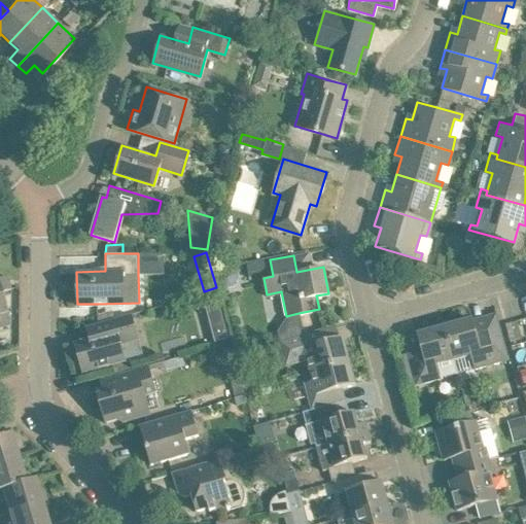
[(266,268),(264,256),(245,260),(248,272),(266,268)]
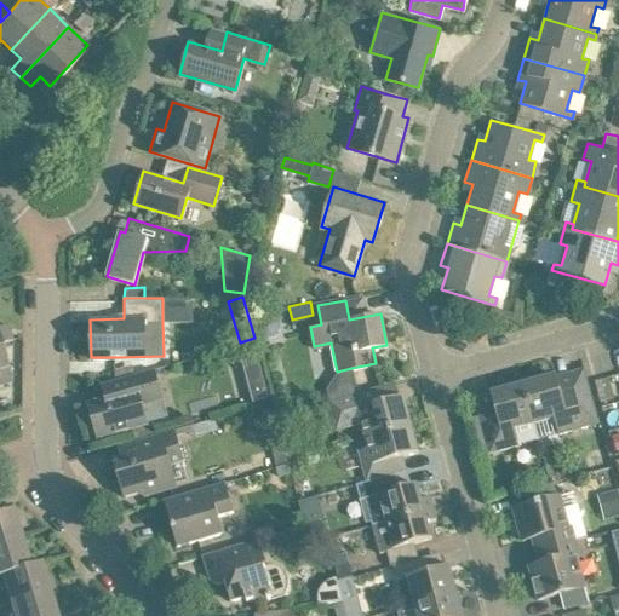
[(6,323),(0,324),(0,383),(10,380),(0,346),(0,341),(10,338),(6,323)]
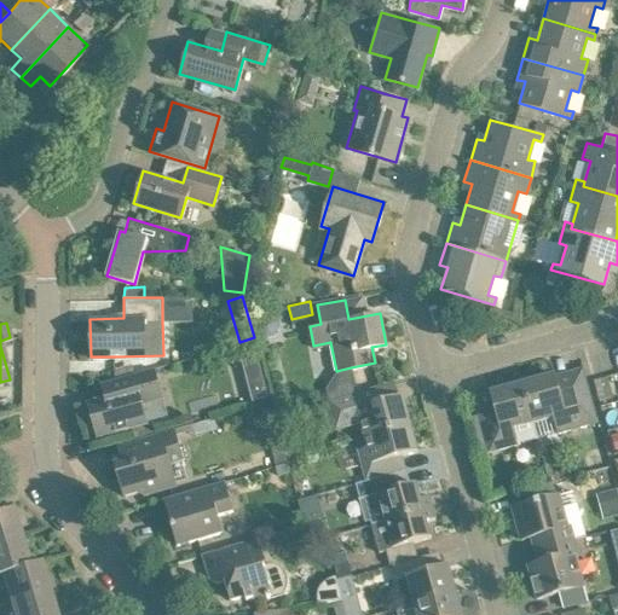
[(521,382),(532,422),(552,416),(555,431),(584,423),(598,421),(582,366),(554,375),(554,372),(521,382)]
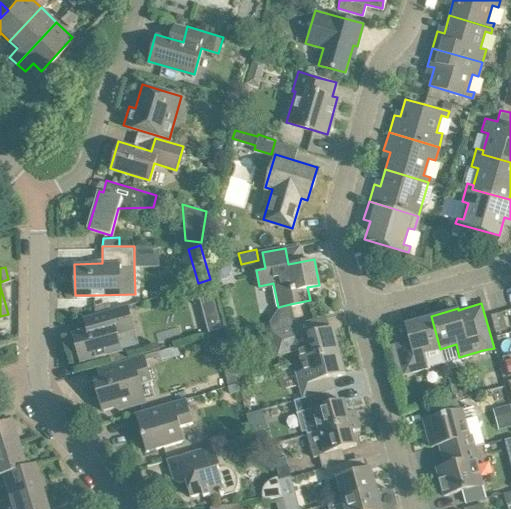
[(80,361),(99,356),(121,350),(117,335),(134,331),(127,304),(110,308),(83,316),(87,328),(72,332),(80,361)]
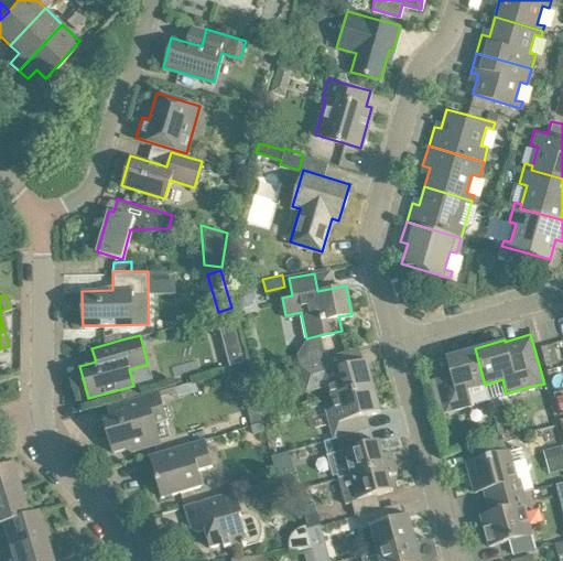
[(237,337),(222,342),(228,366),(244,363),(237,337)]
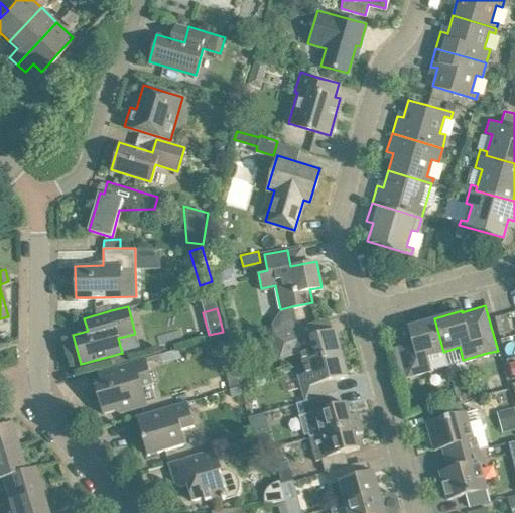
[(406,375),(430,369),(447,364),(443,352),(434,318),(407,326),(413,348),(400,351),(406,375)]
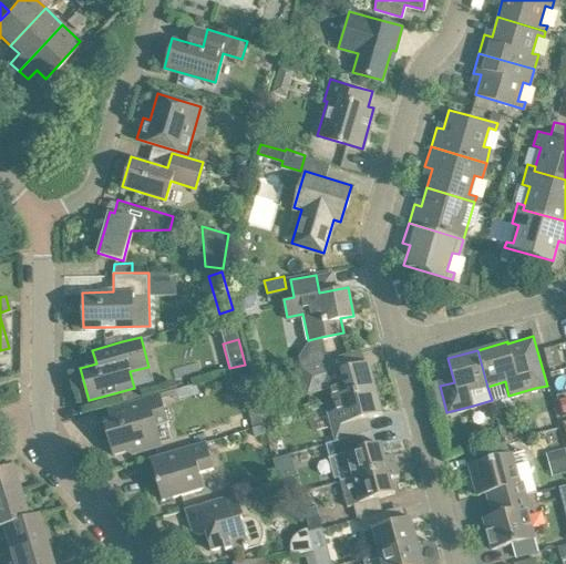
[(333,399),(374,388),(368,361),(357,363),(353,351),(314,361),(299,366),(306,391),(330,385),(333,399)]
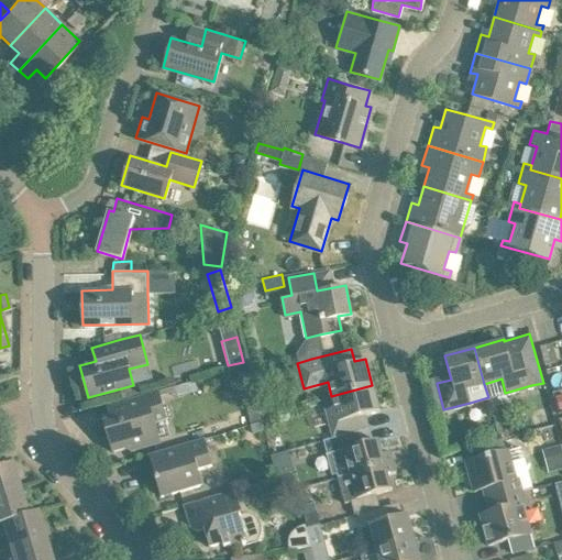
[(378,409),(372,385),(331,396),(334,407),(326,409),(332,436),(357,429),(367,427),(364,414),(378,409)]
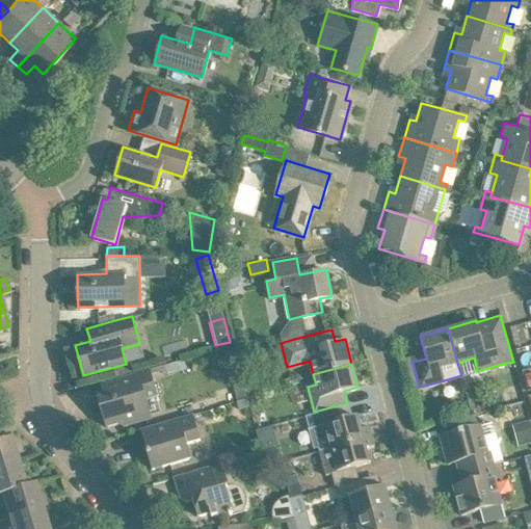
[(106,425),(126,419),(150,413),(144,398),(157,395),(150,369),(136,372),(116,378),(121,391),(98,398),(106,425)]
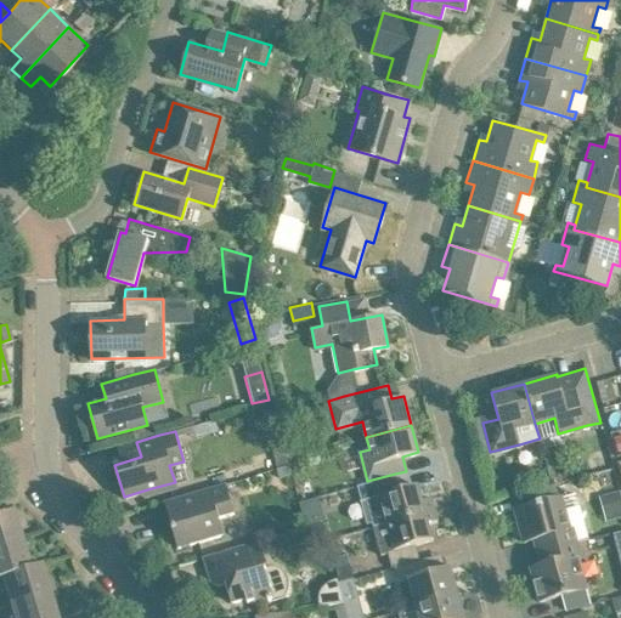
[(283,444),(271,448),(275,468),(287,464),(283,444)]
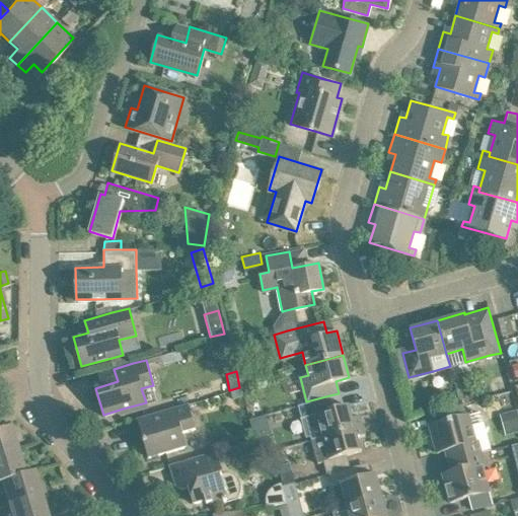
[(239,387),(229,390),(231,398),(241,395),(239,387)]
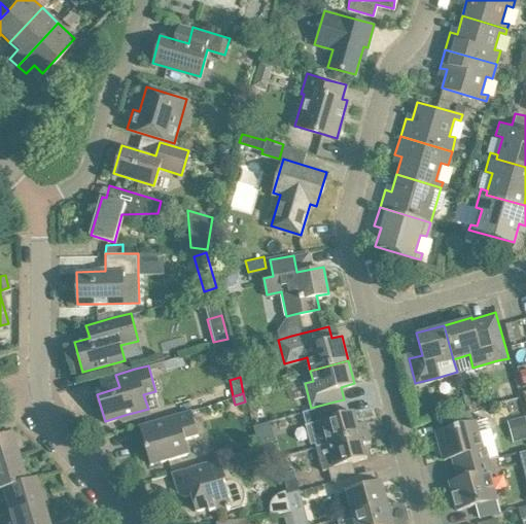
[(321,419),(327,442),(367,430),(364,421),(356,424),(353,410),(339,414),(335,402),(311,408),(315,421),(321,419)]
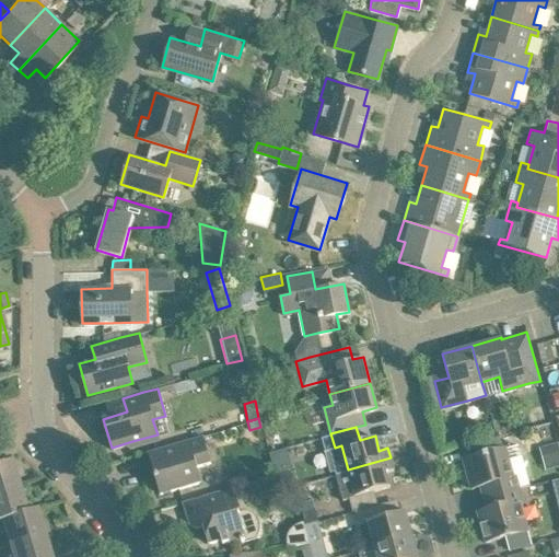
[(200,480),(196,466),(210,463),(202,434),(147,451),(159,492),(200,480)]
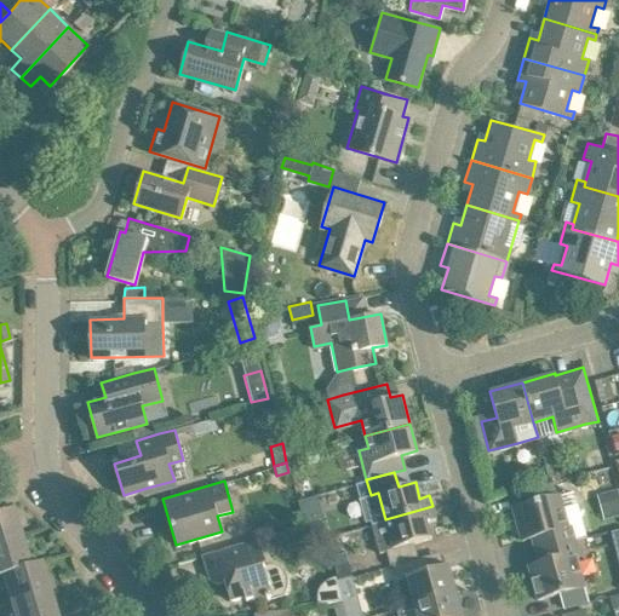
[(606,517),(618,512),(618,482),(597,490),(606,517)]
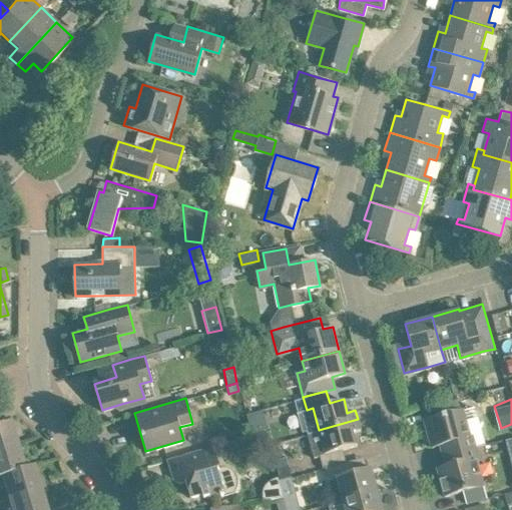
[(263,409),(246,413),(251,433),(269,428),(263,409)]
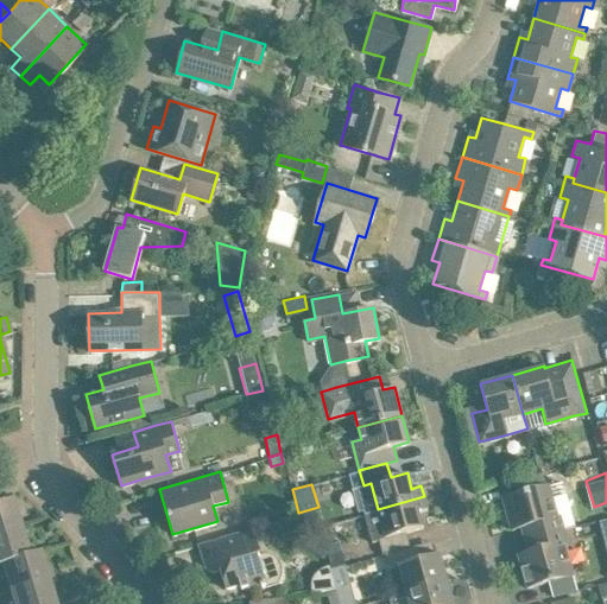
[(548,484),(525,490),(503,497),(511,528),(520,526),(524,539),(564,528),(574,526),(566,493),(551,496),(548,484)]
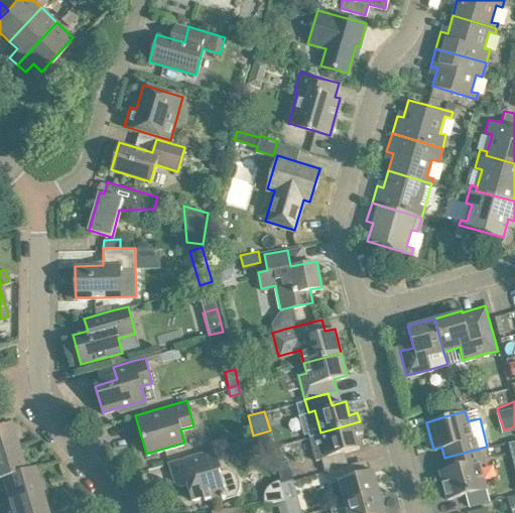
[(0,446),(15,442),(8,417),(0,419),(0,424),(0,446)]
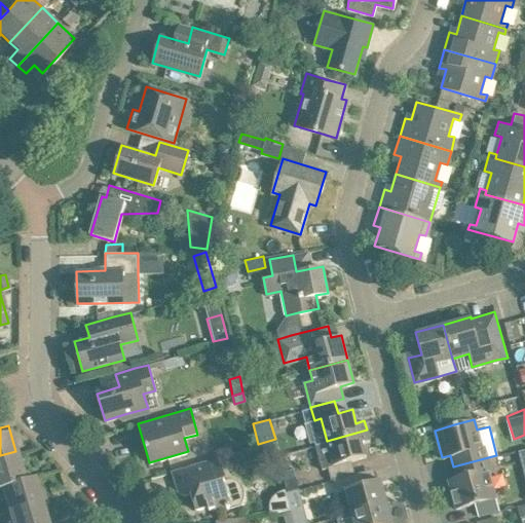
[(322,469),(327,467),(330,479),(332,479),(354,473),(350,459),(365,455),(361,442),(369,440),(367,430),(327,441),(314,444),(322,469)]
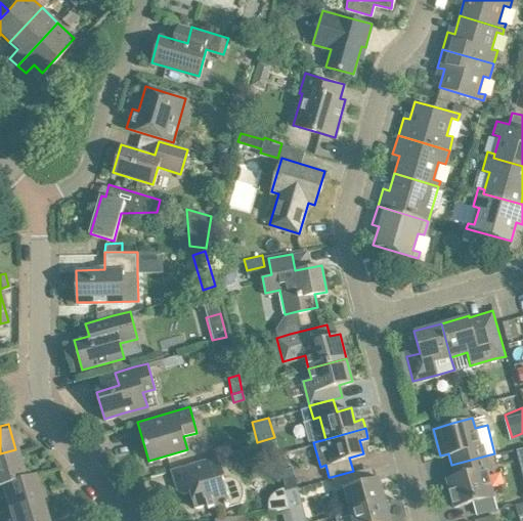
[(0,483),(24,477),(15,449),(0,453),(0,485),(0,483)]
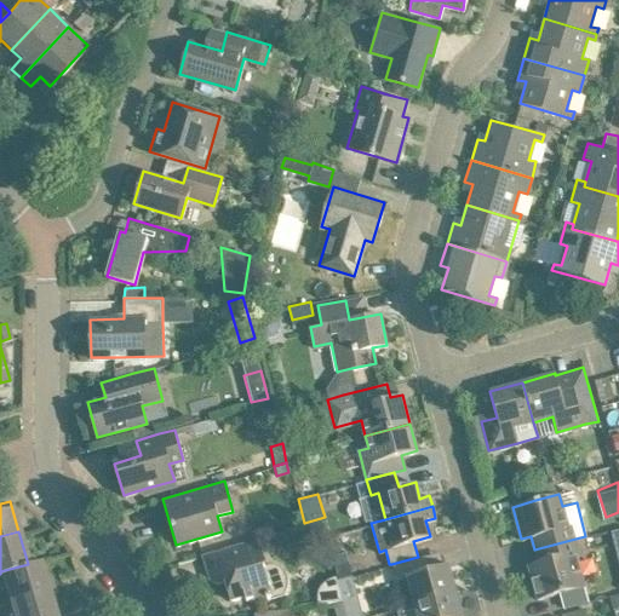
[(265,566),(264,565),(256,537),(200,554),(207,577),(216,582),(224,580),(230,599),(245,594),(246,599),(265,593),(265,597),(267,596),(267,597),(270,596),(280,593),(282,589),(284,585),(284,581),(284,576),(281,573),(279,569),(275,566),(271,564),(265,566)]
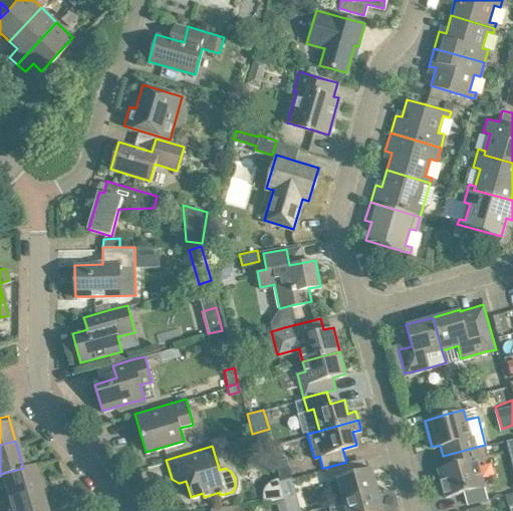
[(445,496),(464,491),(484,486),(477,460),(480,459),(477,447),(443,456),(446,467),(438,469),(445,496)]
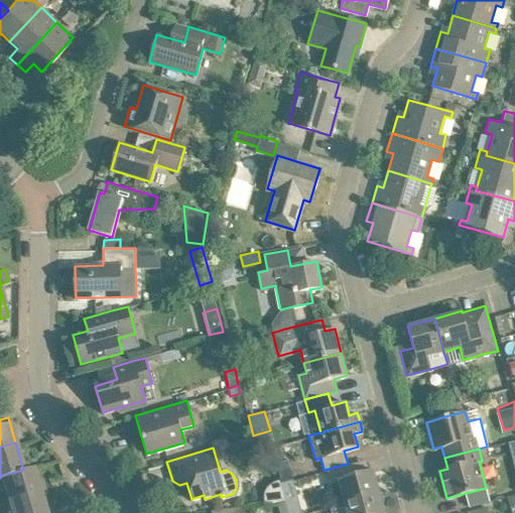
[(350,464),(348,464),(326,470),(333,493),(342,491),(344,500),(378,491),(373,470),(353,475),(350,464)]
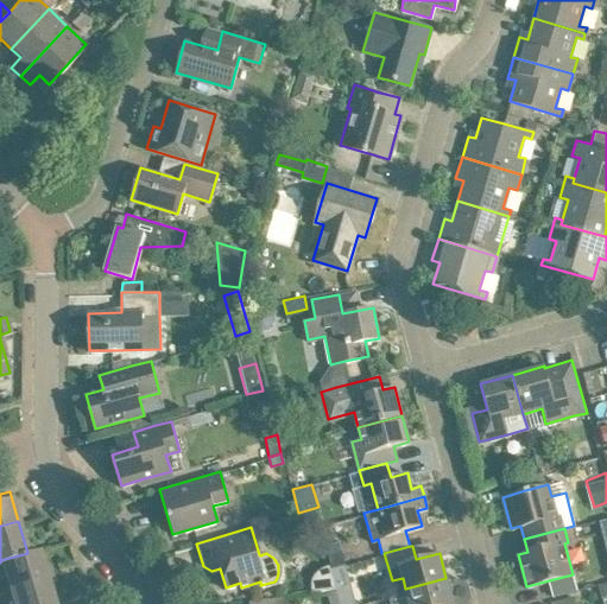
[(7,586),(45,574),(38,550),(27,553),(0,560),(0,563),(7,586)]
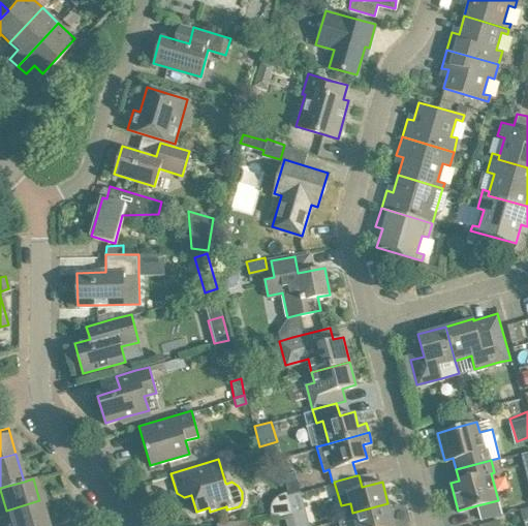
[(286,495),(291,513),(294,525),(311,525),(321,524),(315,501),(304,504),(300,491),(286,495)]
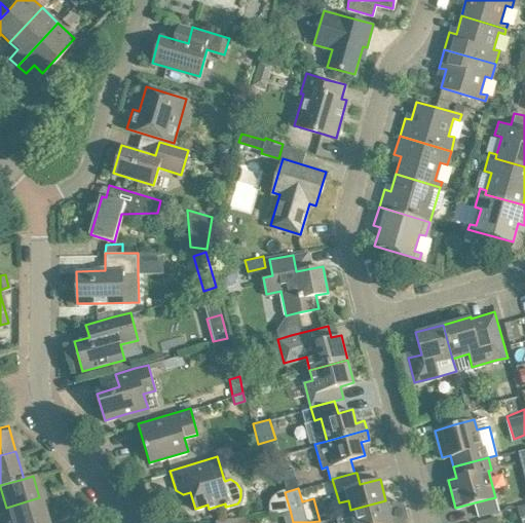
[(269,501),(268,507),(268,512),(290,510),(284,489),(282,489),(276,492),(273,495),(271,498),(269,501)]
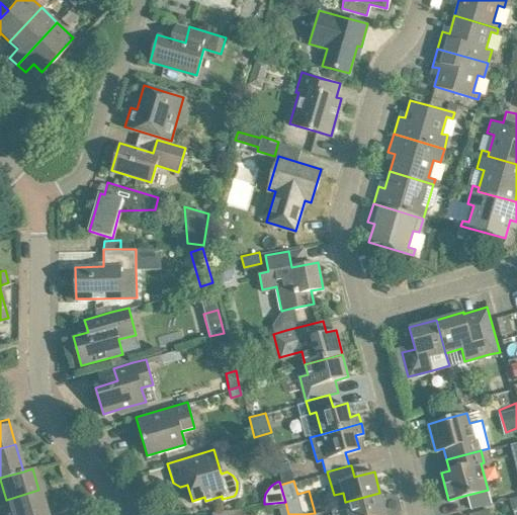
[(10,514),(44,514),(46,514),(38,490),(6,500),(10,514)]
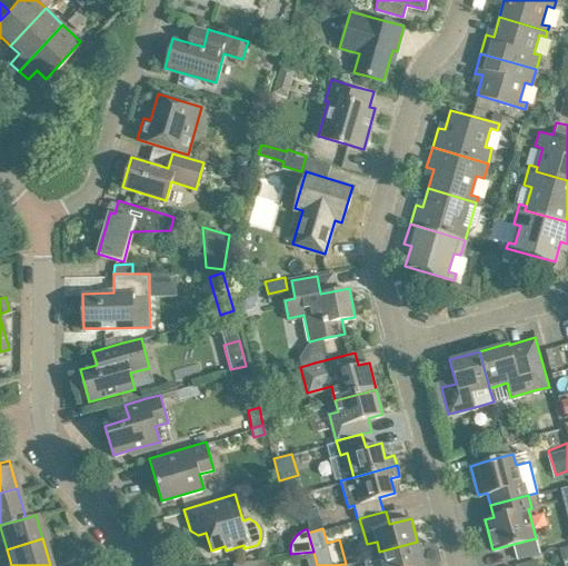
[(424,565),(417,542),(379,552),(384,565),(380,565),(424,565)]
